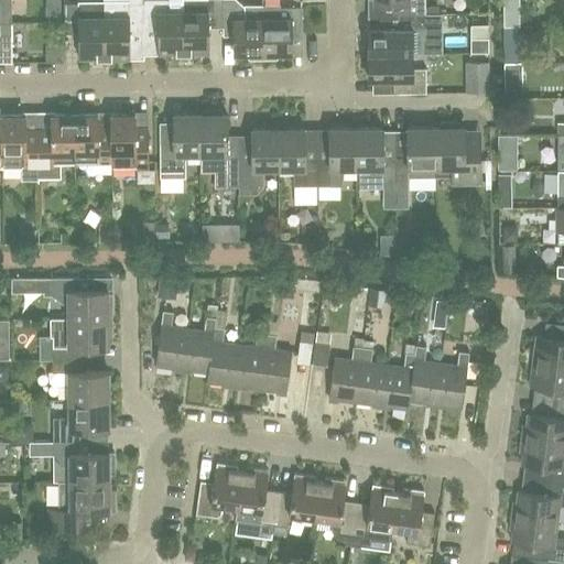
[(10,0),(0,0),(0,22),(11,22),(10,0)]
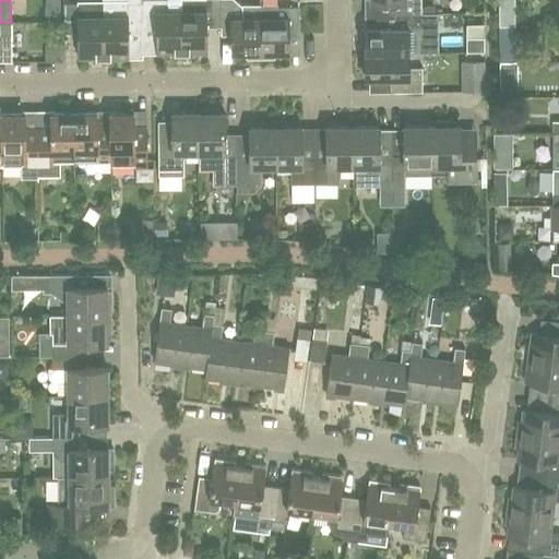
[(91,62),(103,62),(102,0),(76,0),(76,2),(62,3),(63,33),(76,32),(78,57),(91,57),(91,62)]
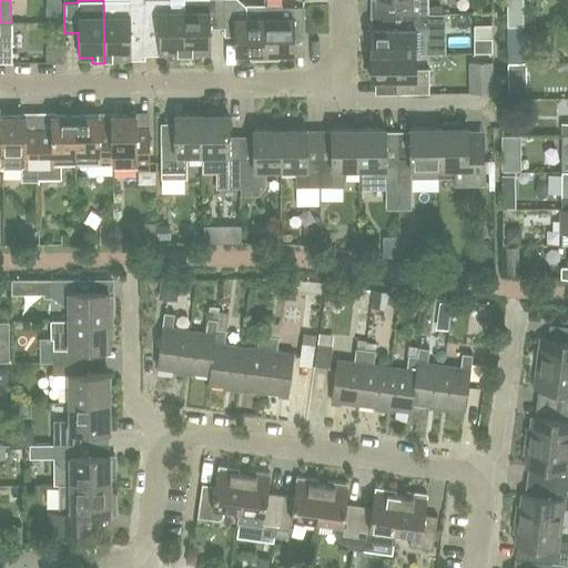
[(119,0),(103,0),(104,63),(117,62),(117,58),(130,58),(130,32),(144,32),(144,28),(144,2),(130,2),(130,0),(119,0)]
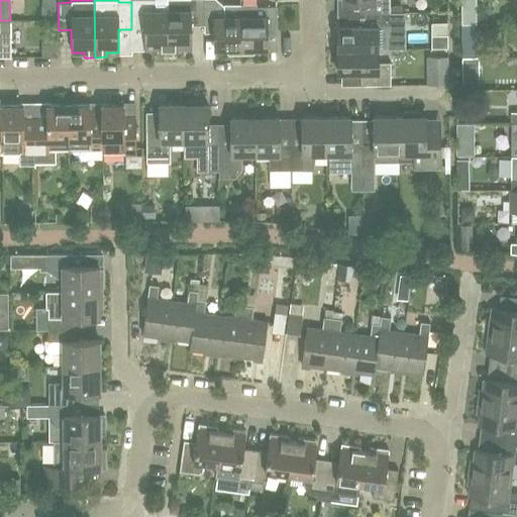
[(130,0),(131,2),(131,25),(143,25),(144,48),(157,48),(157,53),(168,53),(168,9),(167,9),(167,0),(130,0)]
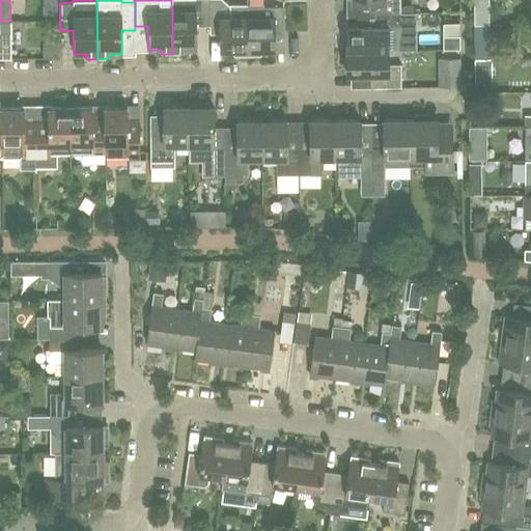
[(196,25),(203,25),(202,0),(185,0),(185,9),(172,9),(172,54),(184,54),(184,50),(196,49),(196,25)]
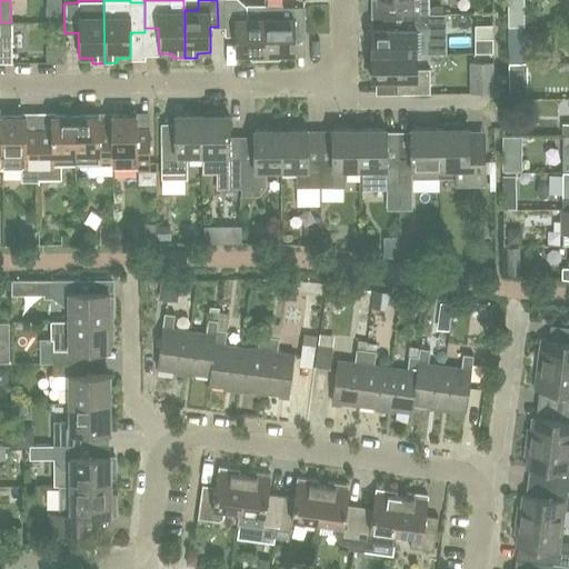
[(251,59),(265,59),(265,18),(265,5),(245,5),(239,0),(217,0),(218,27),(225,27),(225,36),(236,36),(236,53),(248,52),(248,57),(251,59)]
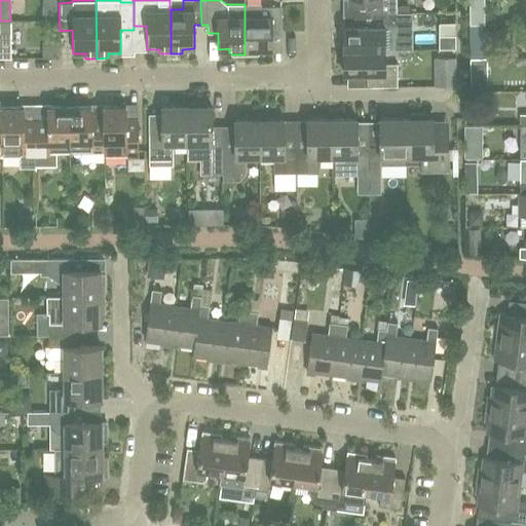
[(366,12),(371,12),(396,12),(396,0),(348,0),(349,1),(366,1),(366,12)]
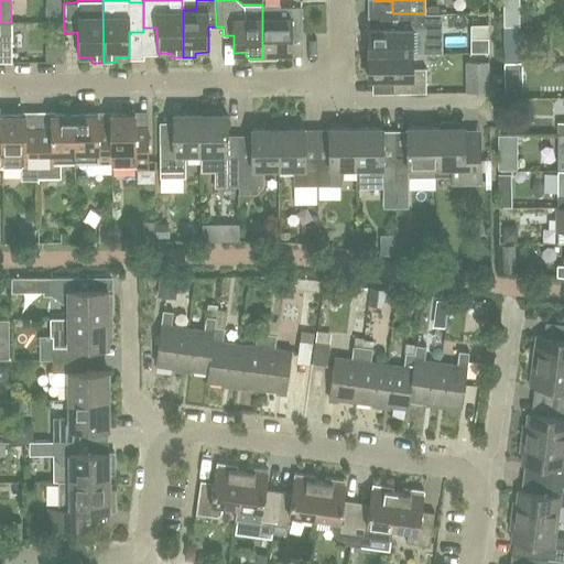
[(502,0),(503,26),(518,26),(517,0),(502,0)]
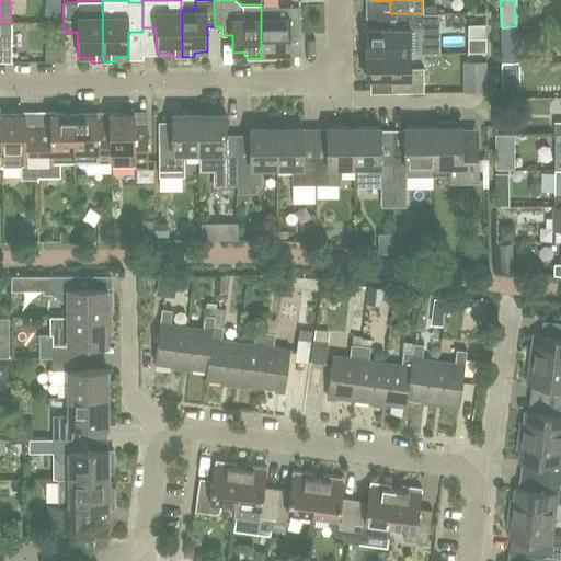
[(261,4),(261,18),(261,58),(274,58),(277,55),(277,52),(289,52),(289,34),(300,34),(300,33),(300,7),(278,7),(278,4),(261,4)]
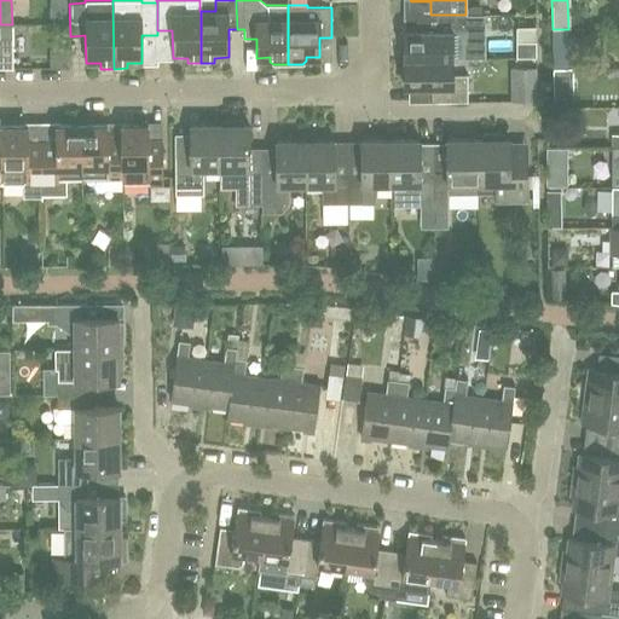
[(485,15),(466,15),(437,15),(437,30),(403,30),(403,36),(400,38),(400,53),(404,55),(404,58),(452,58),(467,58),(467,27),(485,27),(485,15)]
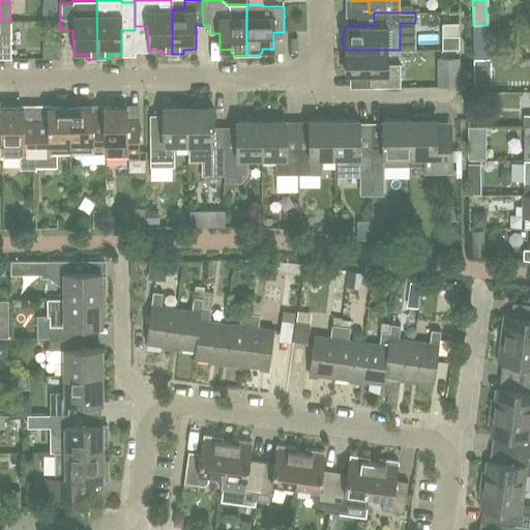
[(10,21),(0,21),(0,57),(10,58),(10,34),(10,21)]
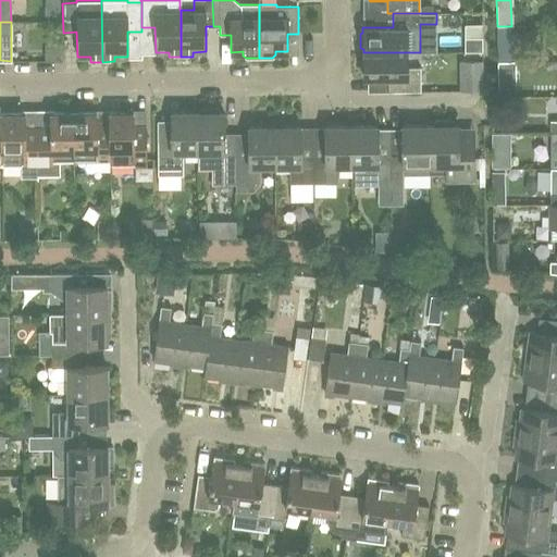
[(482,37),(463,37),(465,51),(482,51),(482,37)]
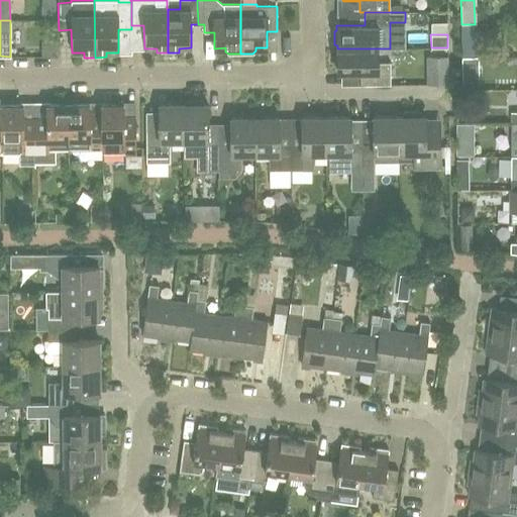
[(378,48),(337,48),(337,72),(366,72),(366,85),(390,85),(390,62),(378,62),(378,48)]
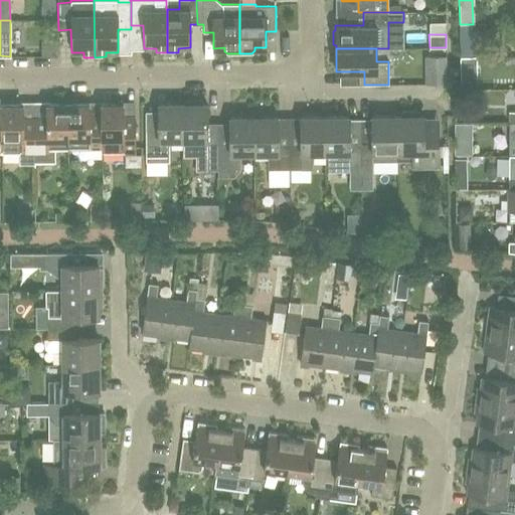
[(460,56),(460,66),(462,66),(477,66),(477,56),(461,56),(460,56)]
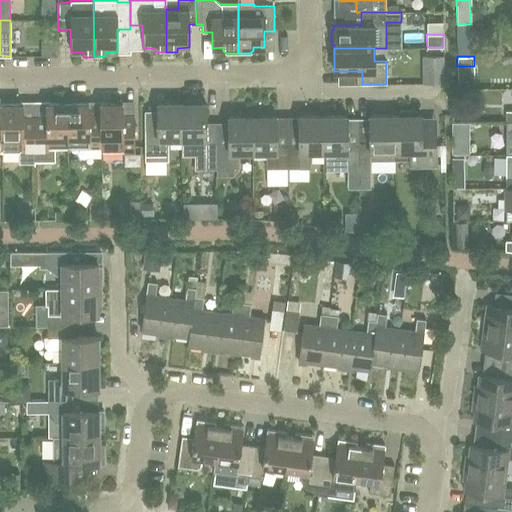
[(422,73),(422,83),(444,83),(443,73),(422,73)]
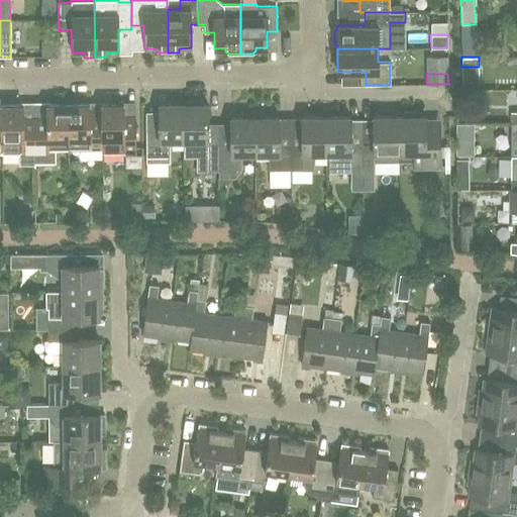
[(197,170),(207,170),(219,170),(218,130),(207,131),(207,104),(202,104),(202,102),(201,100),(187,100),(186,102),(186,104),(183,104),(183,140),(184,157),(197,157),(197,170)]
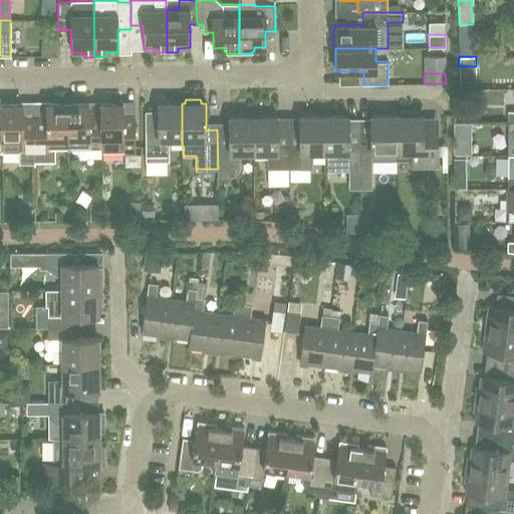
[(55,161),(55,148),(67,148),(67,103),(46,104),(46,117),(34,117),(35,161),(55,161)]
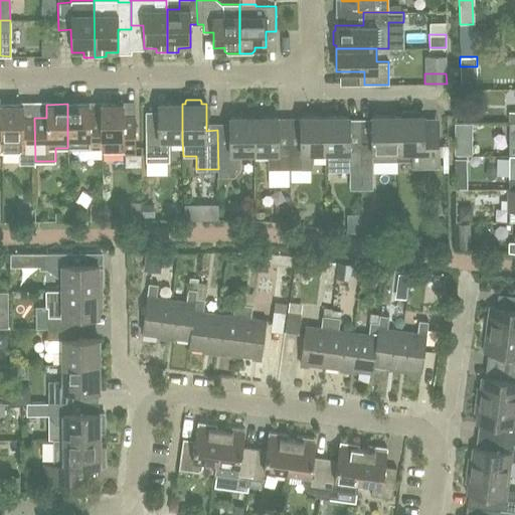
[(67,148),(101,148),(101,117),(89,117),(89,104),(67,104),(67,148)]
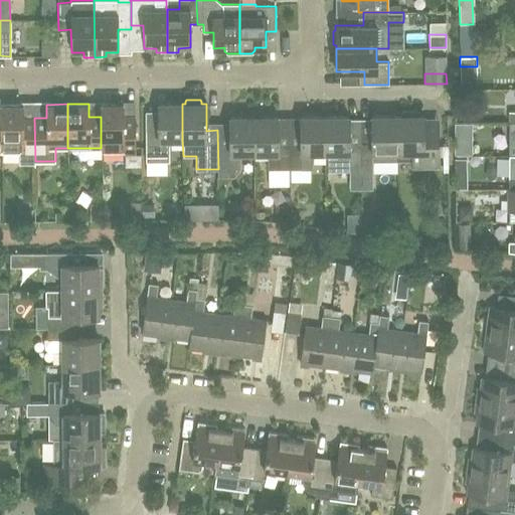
[(101,104),(101,117),(101,148),(102,148),(102,153),(135,153),(135,117),(123,117),(123,104),(101,104)]
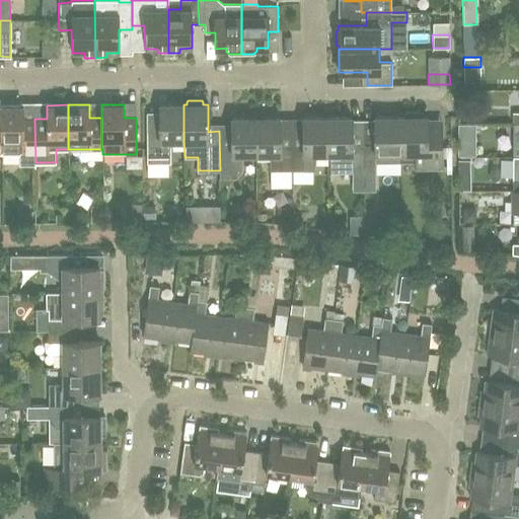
[(170,141),(183,141),(183,104),(159,104),(159,132),(147,132),(147,162),(170,162),(170,141)]
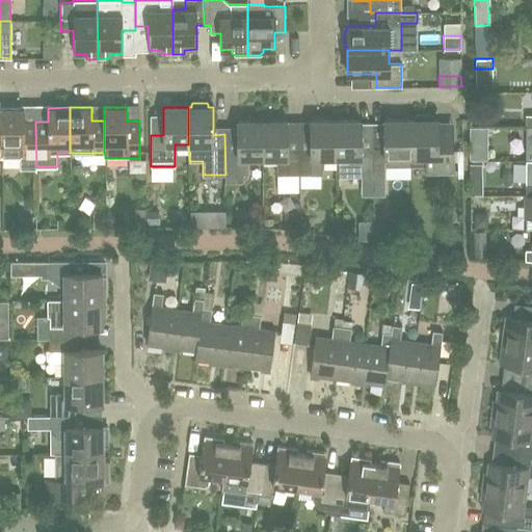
[(35,166),(36,166),(35,122),(23,122),(23,108),(1,108),(1,126),(1,143),(1,158),(20,158),(20,169),(35,169),(35,166)]
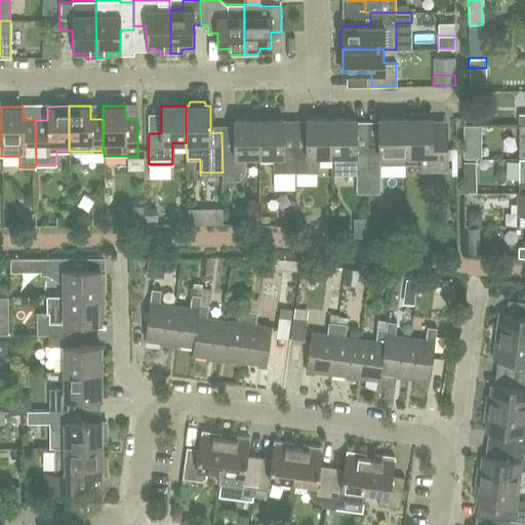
[(408,118),(405,118),(405,155),(405,163),(421,163),(421,171),(446,170),(446,120),(432,120),(432,118),(427,118),(427,115),(425,113),(410,113),(408,115),(408,118)]
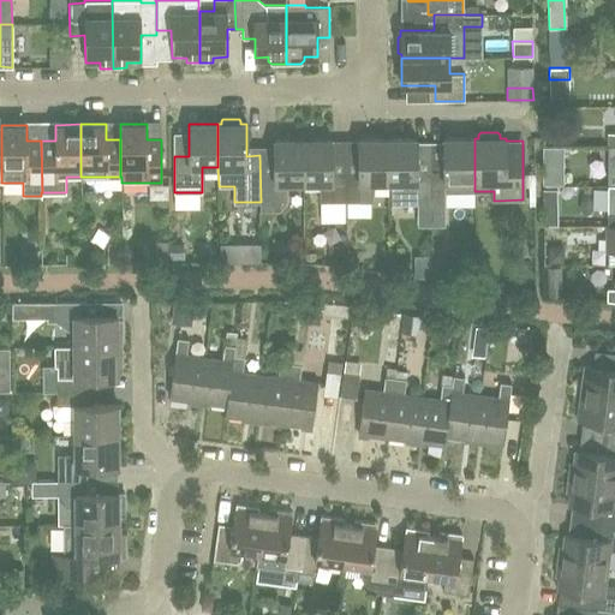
[(287,183),(303,183),(303,138),(274,139),(274,172),(261,172),(261,155),(260,155),(261,202),(261,212),(279,212),(287,199),(287,183)]
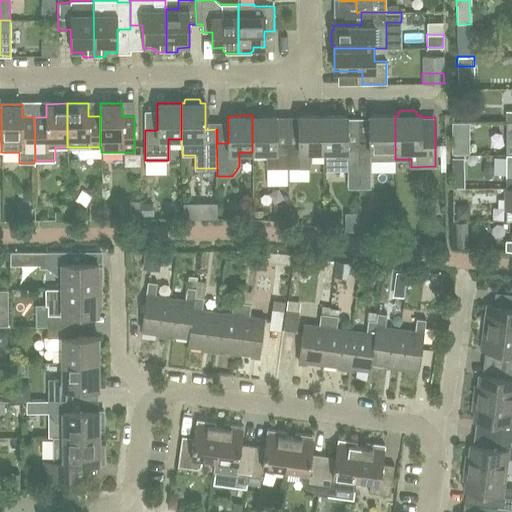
[(252,115),(252,152),(266,152),(266,168),(288,168),(287,142),(276,142),(276,115),(252,115)]
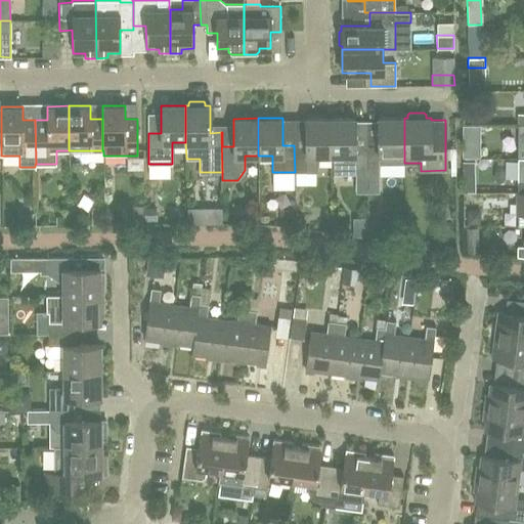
[(317,156),(331,155),(330,118),(305,118),(305,145),(294,145),(295,172),(317,172),(317,156)]
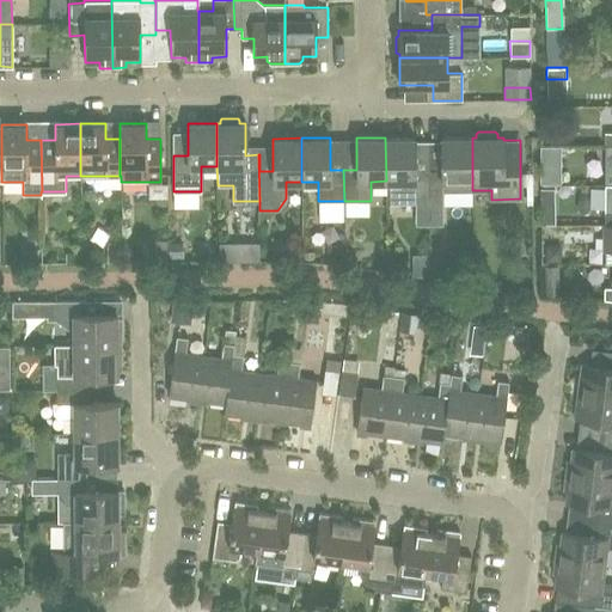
[(429,226),(428,200),(428,170),(415,170),(415,138),(385,138),(386,181),(386,200),(415,200),(415,226),(429,226)]
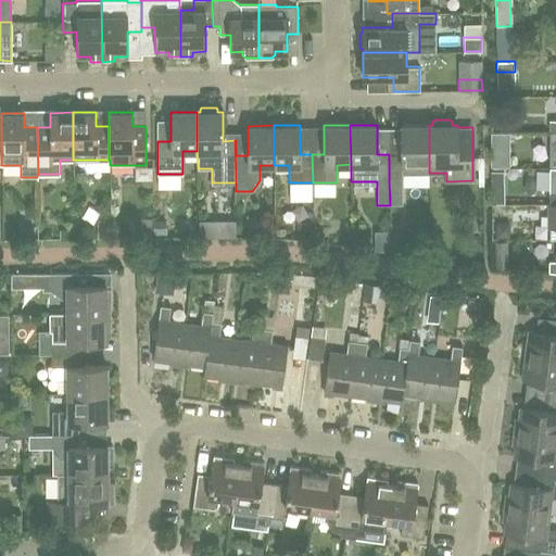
[(429,164),(429,125),(401,125),(401,154),(389,154),(389,181),(390,205),(402,205),(402,174),(429,174),(429,173),(429,164)]
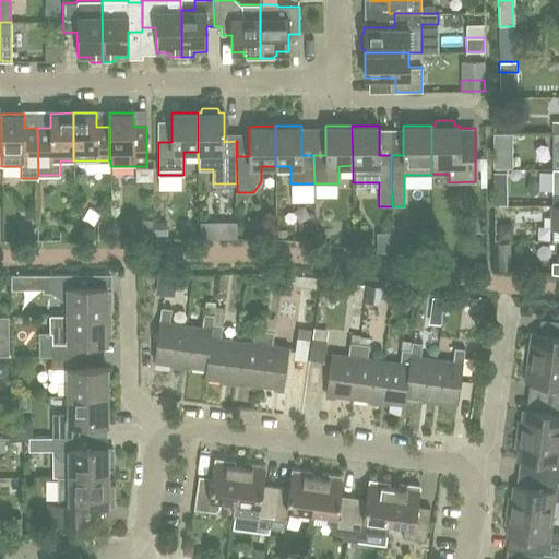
[(152,219),(140,219),(141,238),(152,238),(152,219)]
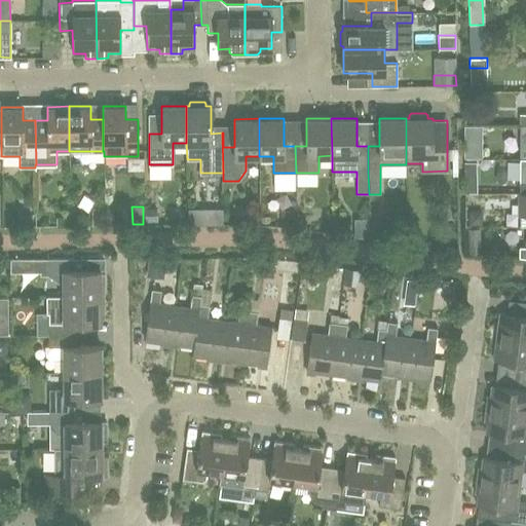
[(103,209),(92,209),(92,225),(103,225),(103,209)]
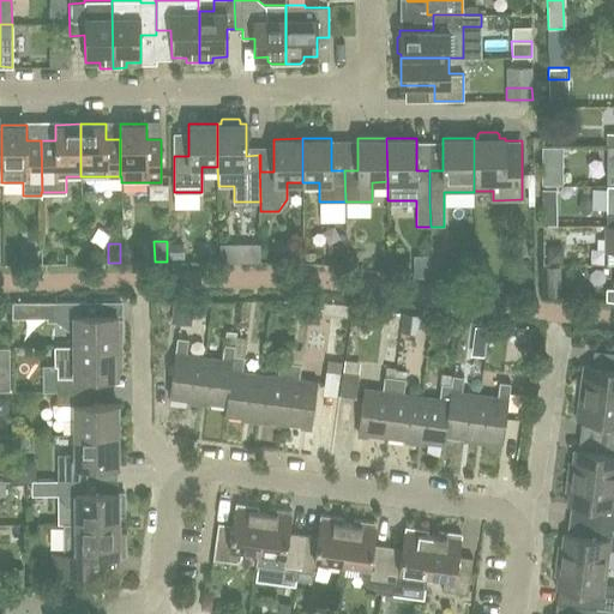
[(245,262),(245,263),(260,263),(260,262),(260,244),(245,244),(245,262)]
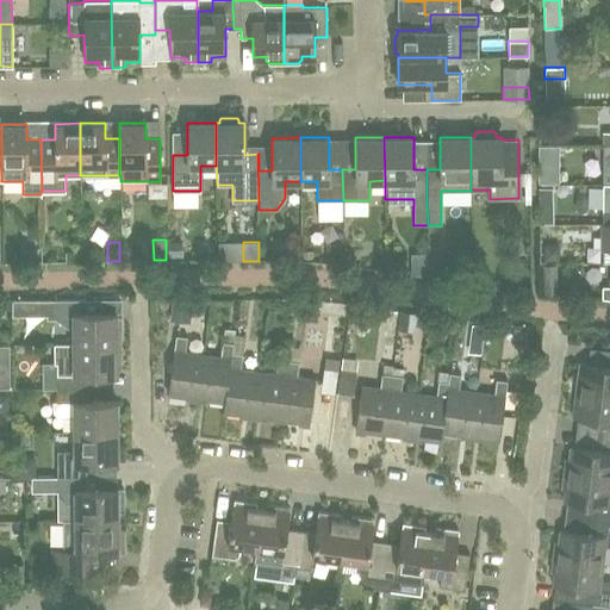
[(428,256),(428,275),(459,279),(459,256),(428,256)]
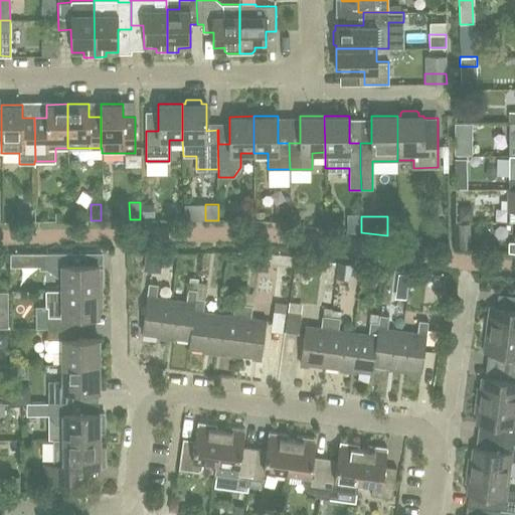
[(470,223),(457,224),(460,248),(472,247),(470,223)]
